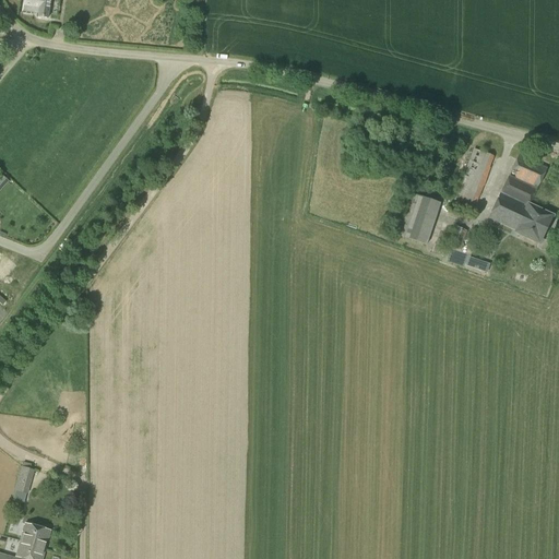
[(48,19),(50,0),(24,0),(23,11),(38,13),(38,18),(48,19)]
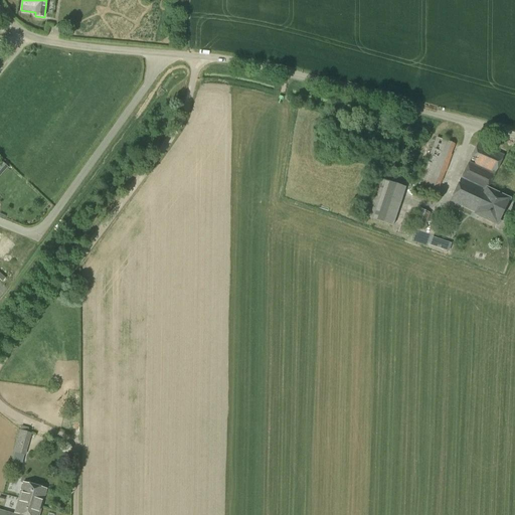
[(436,191),(454,144),(437,137),(417,184),(436,191)]
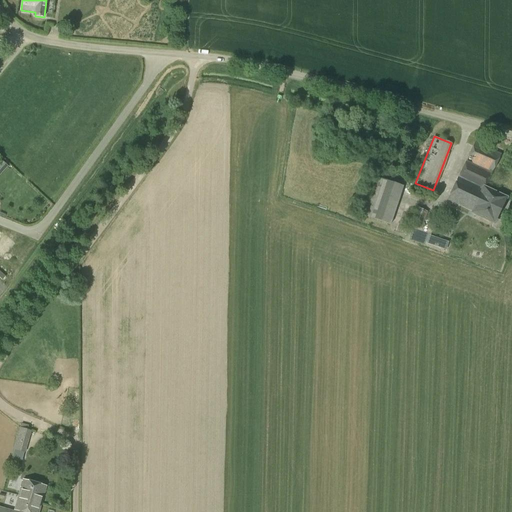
[(473,211),(485,188),(501,155),(474,142),(448,199),(473,211)]
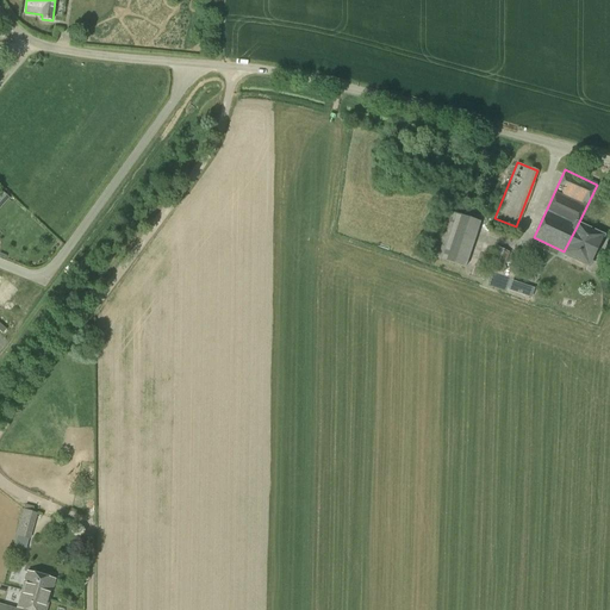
[(465,268),(480,223),(442,210),(427,255),(465,268)]
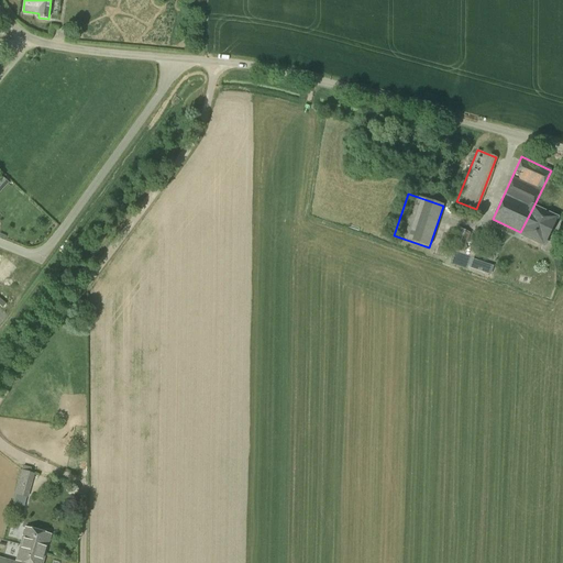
[(533,207),(520,232),(520,234),(543,245),(556,218),(533,207)]
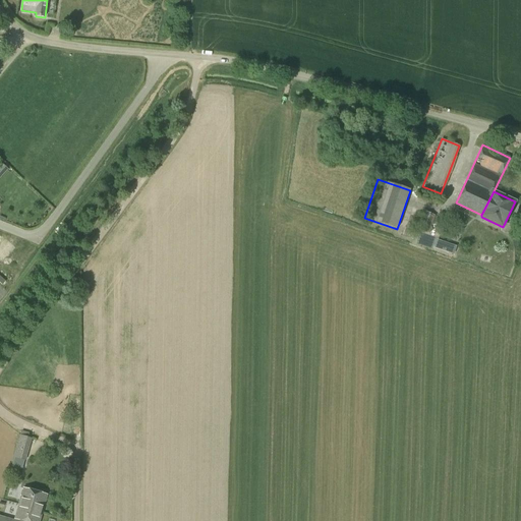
[(428,235),(431,228),(430,227),(436,216),(425,211),(417,230),(428,235)]
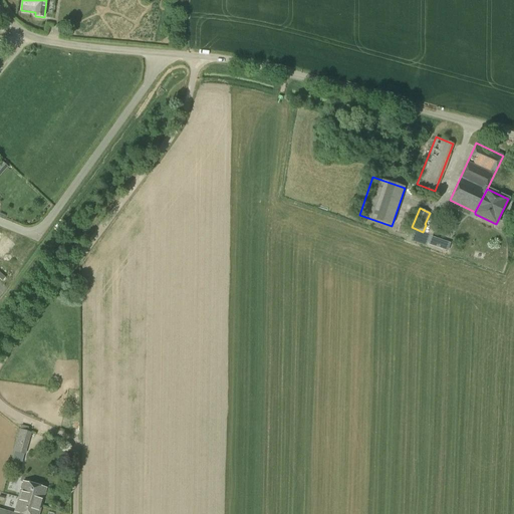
[(438,239),(431,236),(428,245),(435,247),(438,239)]
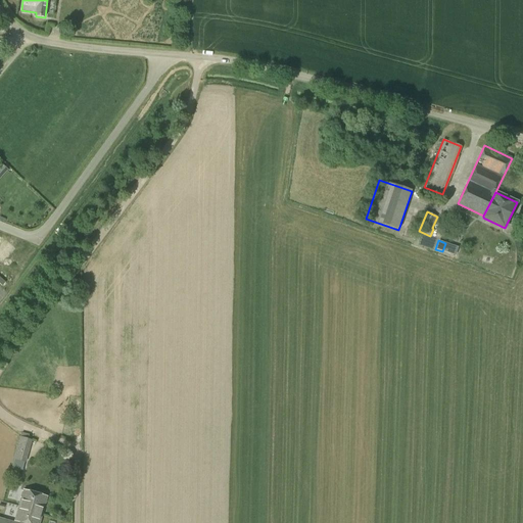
[(2,266),(8,271),(24,253),(16,248),(2,266)]
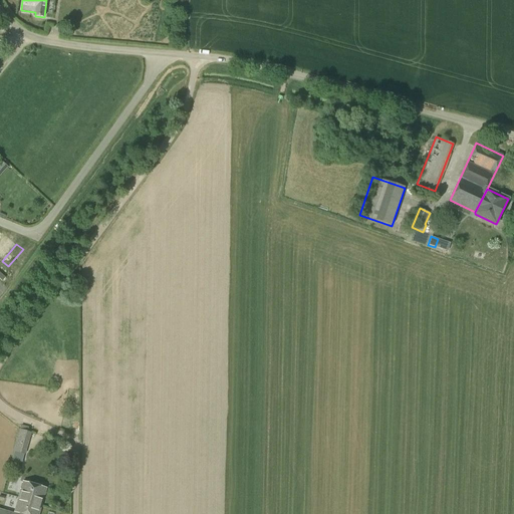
[(24,454),(30,433),(28,432),(20,430),(14,451),(24,454)]
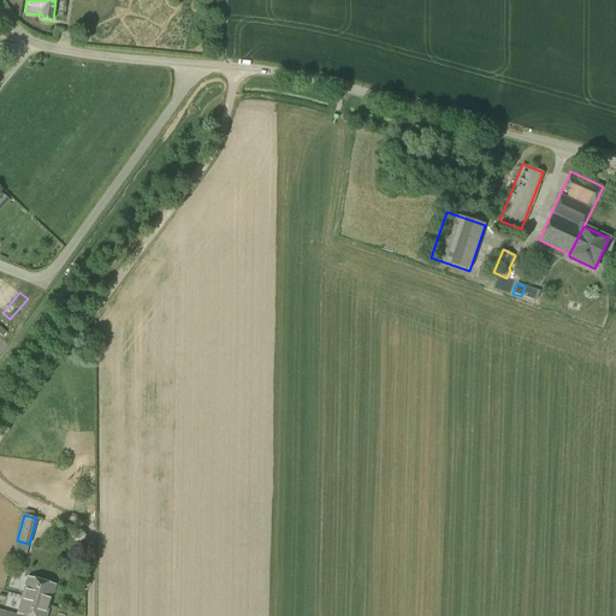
[(31,602),(48,606),(54,585),(29,578),(23,597),(33,599),(31,602)]
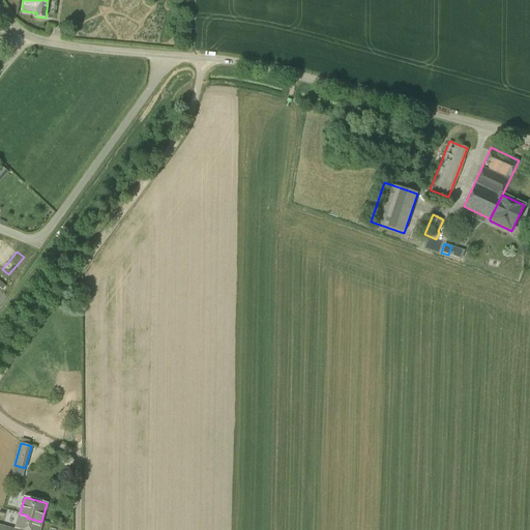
[(23,529),(39,529),(41,522),(27,518),(28,516),(20,513),(16,529),(5,526),(3,529),(21,529),(22,529),(23,529)]
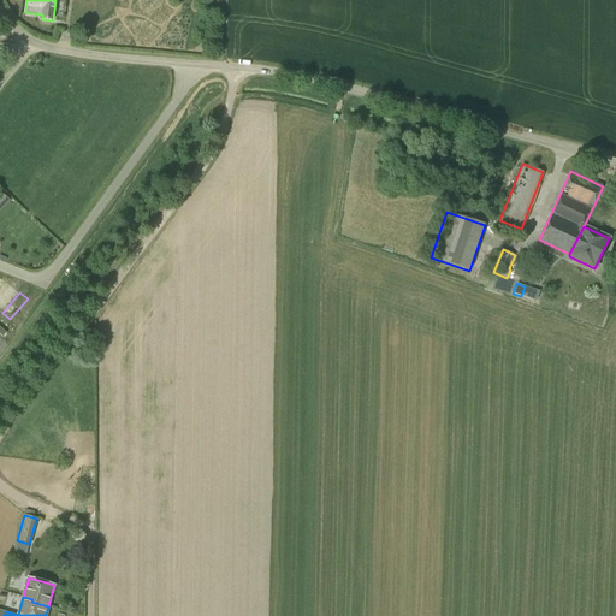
All buildings are outlined.
